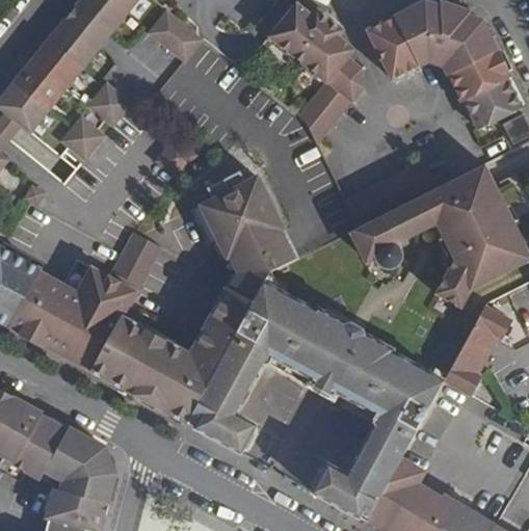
[(63,88),(134,0),(76,0),(43,43),(28,60),(63,88)]
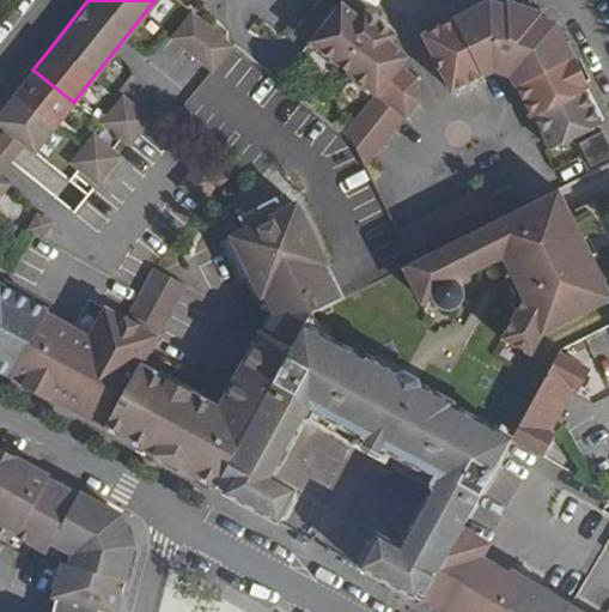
[(407,61),(387,43),(394,36),(369,14),(361,22),(342,5),(310,46),(373,100),(345,134),(351,139),(364,167),(406,117),(409,120),(421,104),(419,82),(402,67),(407,61)]
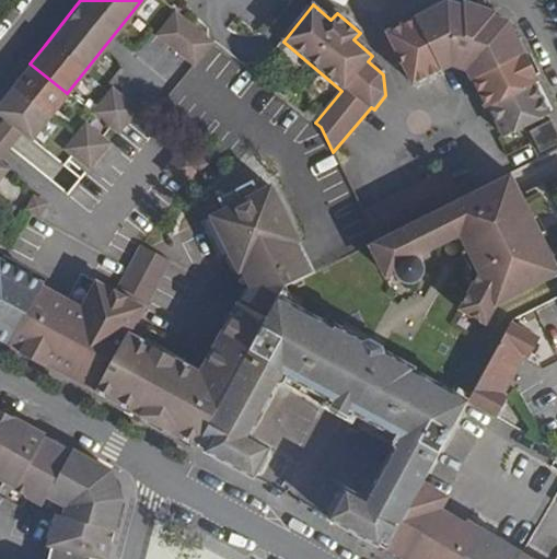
[(528,63),(509,26),(491,20),(492,14),(466,6),(464,12),(450,8),(449,6),(391,34),(416,84),(454,67),(467,70),(476,89),(528,63)]
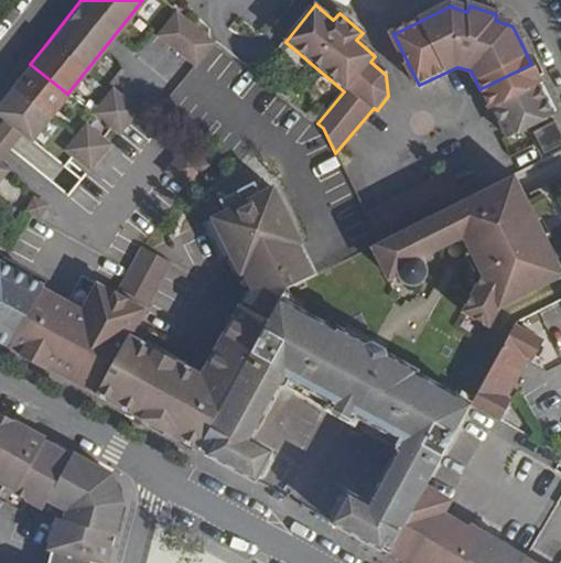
[(214,38),(177,8),(160,30),(195,61),(214,38)]
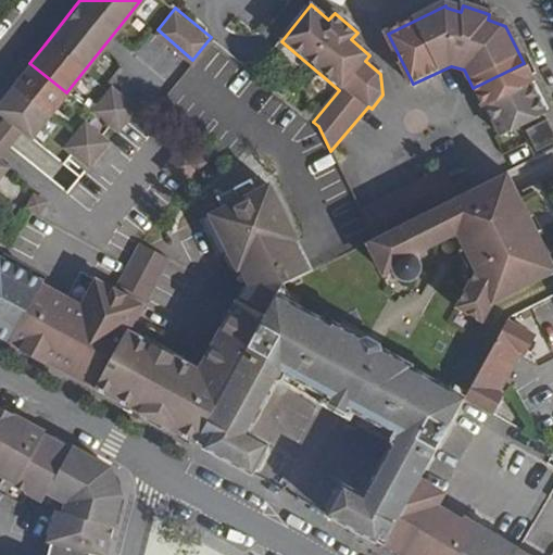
[(66,92),(29,63),(13,83),(0,99),(0,109),(33,136),(66,92)]
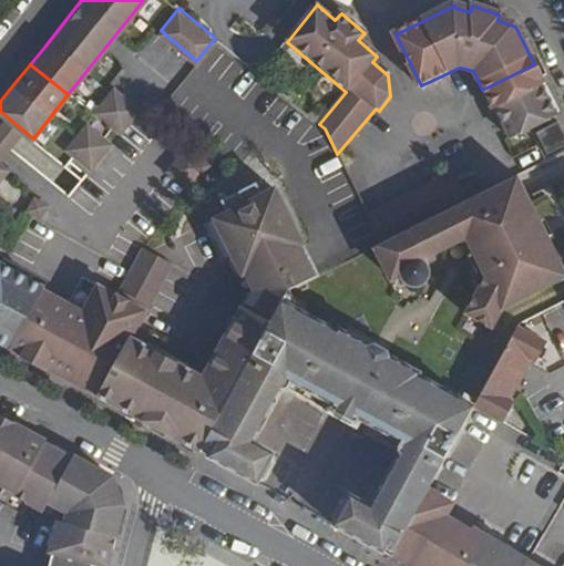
[(556,116),(541,85),(544,84),(534,64),(482,90),(492,110),(496,109),(512,139),(556,116)]
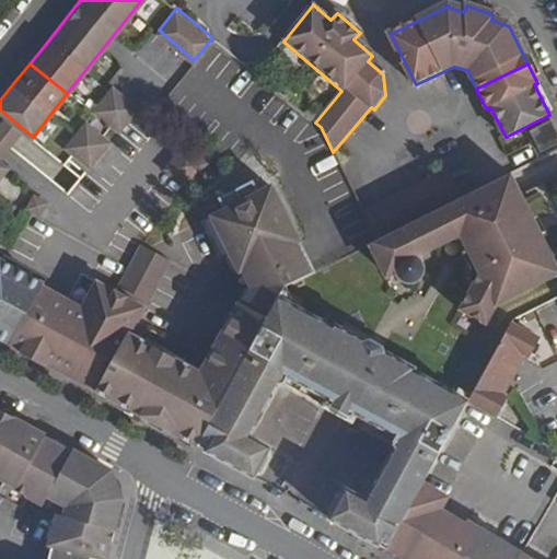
[(86,107),(101,85),(83,74),(69,95),(86,107)]
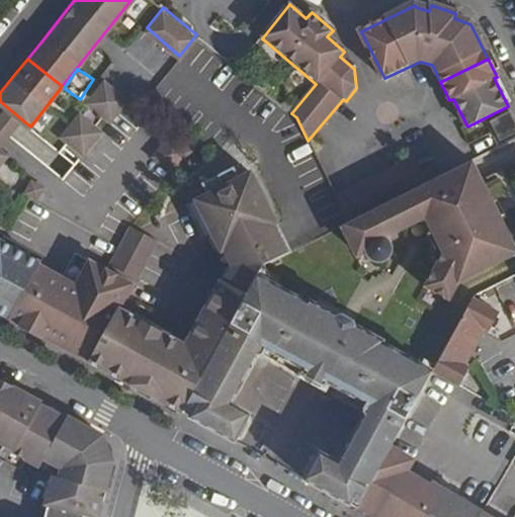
[(106,121),(123,99),(100,80),(82,102),(106,121)]
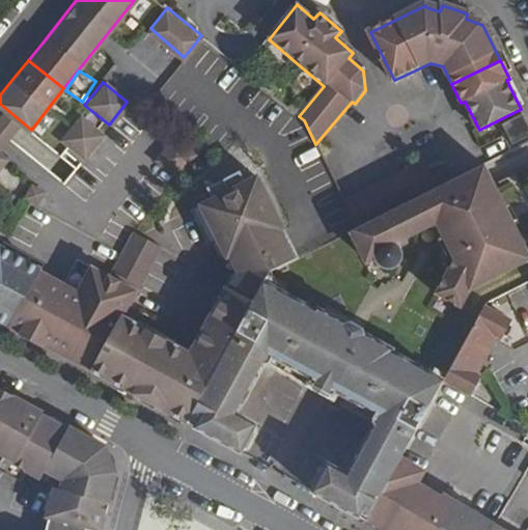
[(527,136),(527,126),(522,112),(501,122),(511,145),(527,136)]
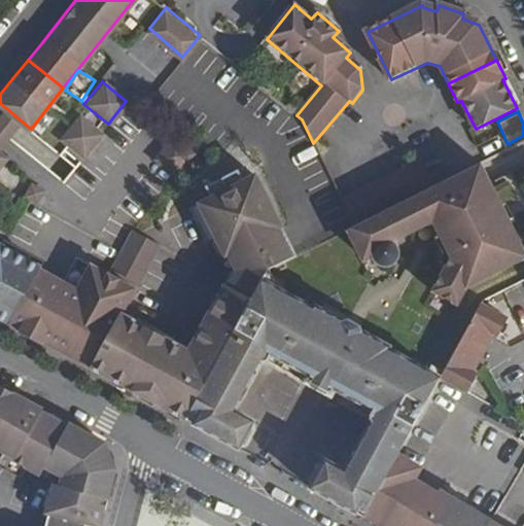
[(82,156),(103,133),(79,113),(59,137),(82,156)]
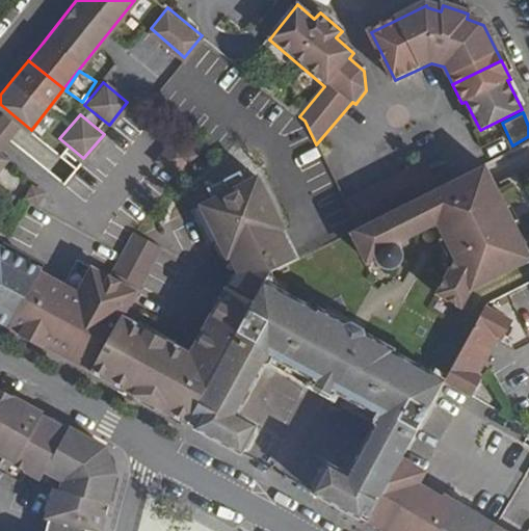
[(64,353),(107,273),(90,264),(77,289),(0,246),(0,168),(9,157),(0,150),(0,319),(47,344),(64,353)]
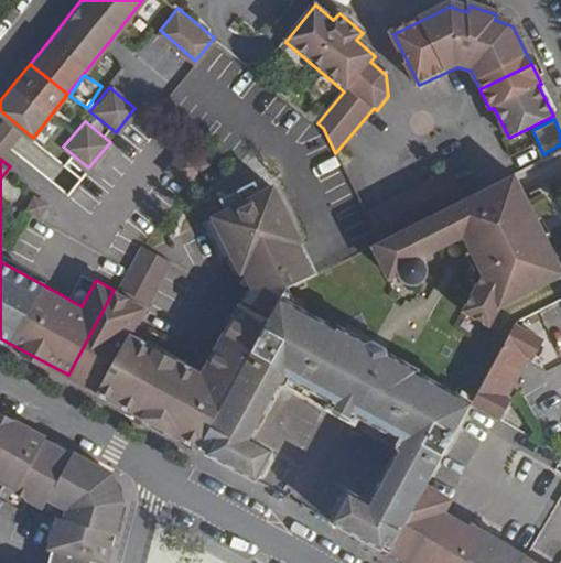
[(378,240),(460,201),(446,174),(405,194),(403,192),(376,205),(377,208),(365,214),(378,240)]
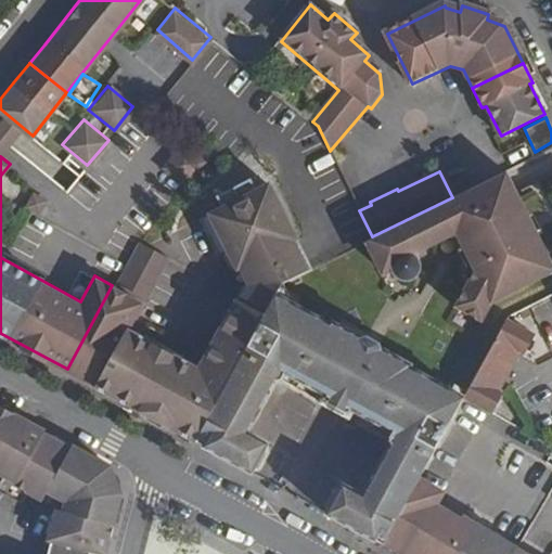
[(461,240),(526,211),(517,193),(502,200),(491,178),(452,197),(372,236),(366,240),(381,275),(419,258),(427,255),(425,247),(458,231),(461,240)]
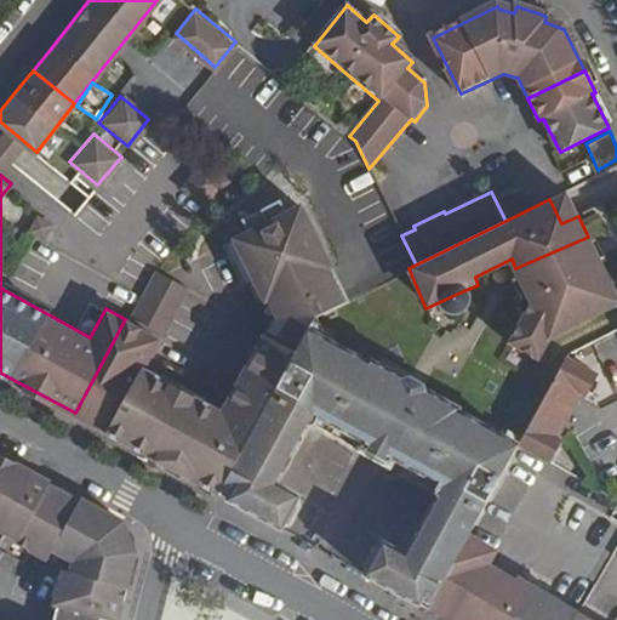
[(217,491),(308,325),(314,316),(347,300),(300,206),(284,214),(278,200),(240,219),(245,233),(233,239),(264,303),(269,301),(278,319),(272,322),(223,414),(142,368),(156,337),(125,319),(75,413),(95,424),(175,467),(217,491)]
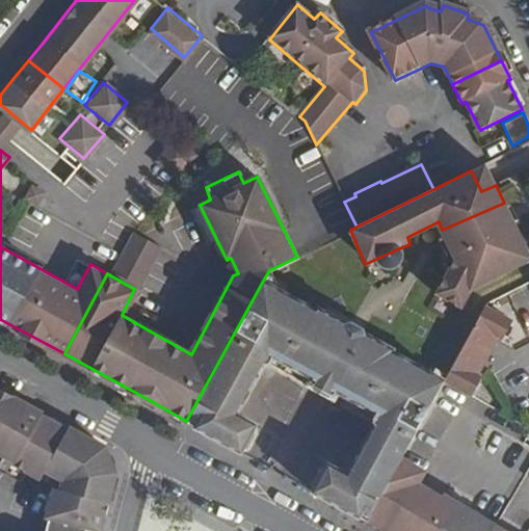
[(528,261),(528,254),(504,203),(442,230),(445,235),(438,238),(452,265),(437,292),(461,307),(477,279),(484,282),(488,274),(494,277),(528,261)]
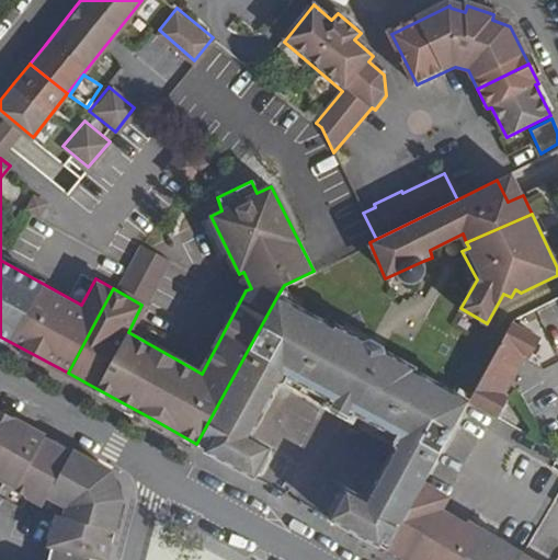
[(149,294),(164,255),(134,243),(117,282),(149,294)]
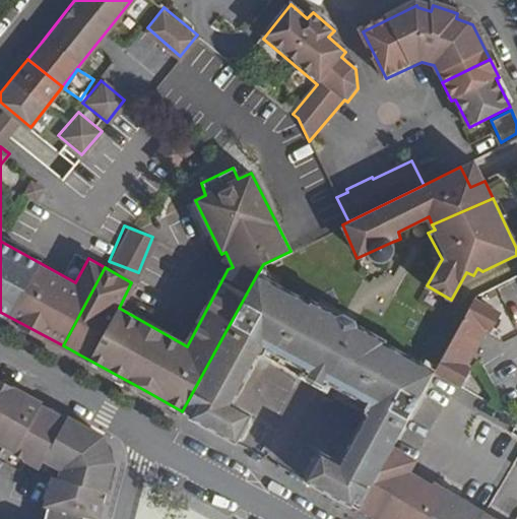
[(389,261),(394,255),(395,250),(392,242),(357,258),(359,260),(371,254),(373,257),(377,261),(381,263),(385,263),(389,261)]
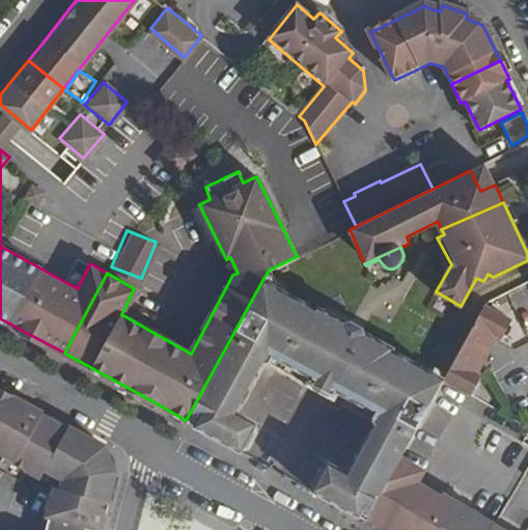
[(394,347),(368,333),(318,305),(317,308),(264,278),(186,420),(233,446),(243,444),(251,429),(249,424),(251,419),(229,408),(259,357),(302,380),(300,383),(328,398),(330,397),(353,410),(355,406),(369,414),(367,417),(370,419),(342,470),(324,459),(322,463),(318,464),(315,464),(308,477),(311,483),(308,487),(366,519),(400,457),(427,407),(441,382),(443,379),(392,351),(394,347)]
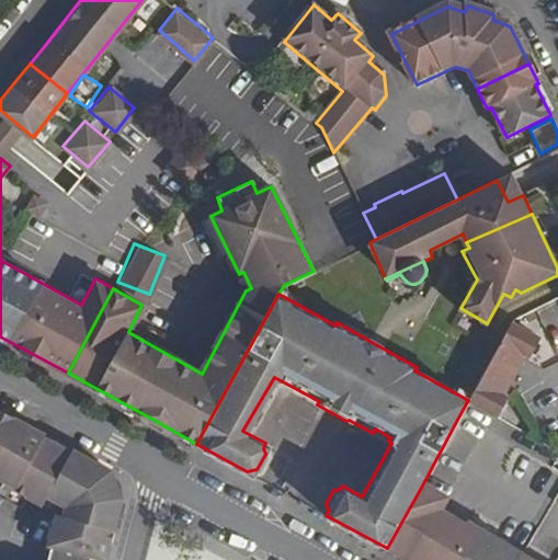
[(501,399),(522,358),(528,361),(538,343),(509,326),(468,400),(466,403),(496,421),(507,402),(501,399)]
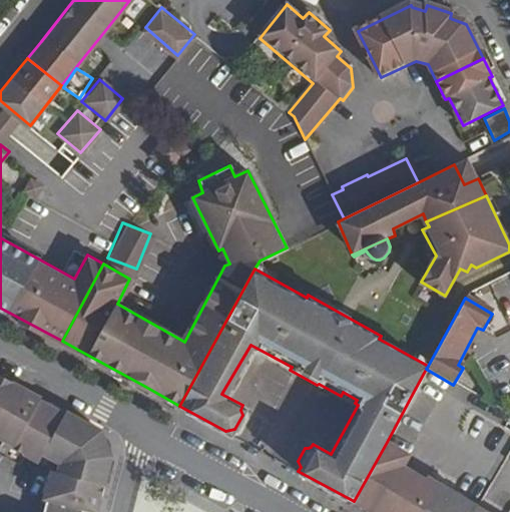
[(93,511),(98,497),(109,454),(96,428),(68,411),(65,413),(56,408),(34,397),(35,394),(6,378),(0,375),(0,437),(10,443),(8,446),(40,462),(45,455),(58,462),(56,470),(48,468),(41,497),(44,499),(41,511),(93,511)]
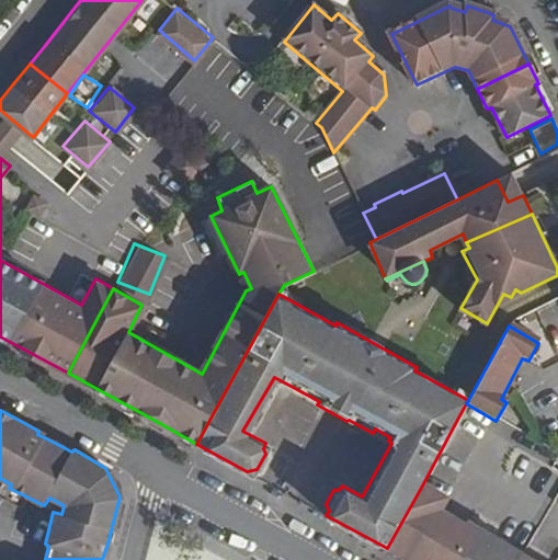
[(517,555),(464,524),(463,527),(435,512),(444,495),(423,483),(387,548),(406,559),(537,559),(521,550),(517,555)]
